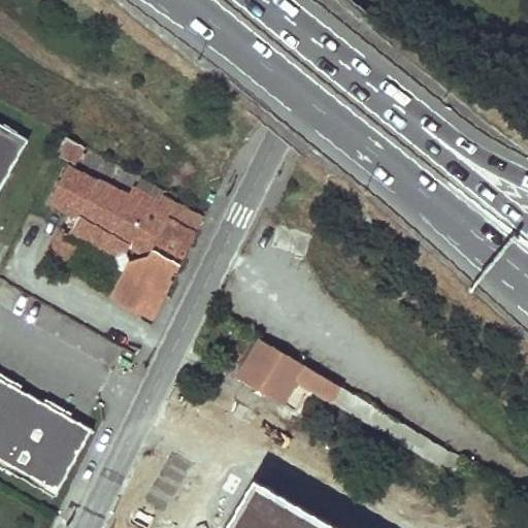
[(0,121),(0,190),(29,137),(0,121)]
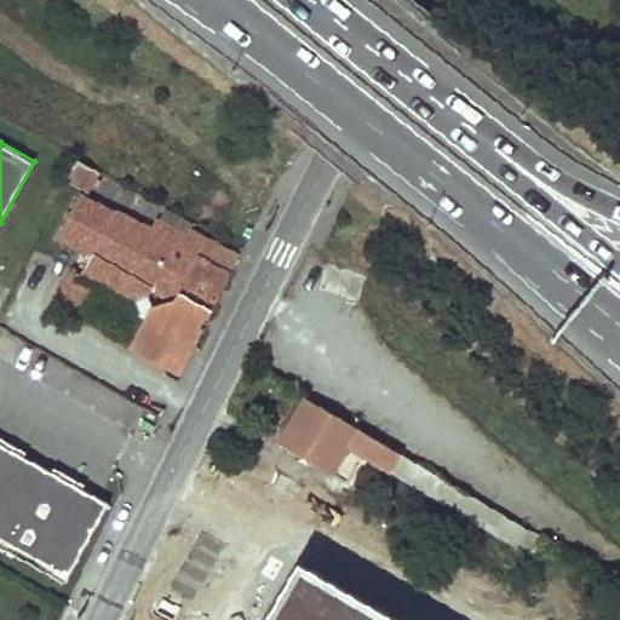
[(97,173),(75,161),(67,177),(90,189),(97,173)]
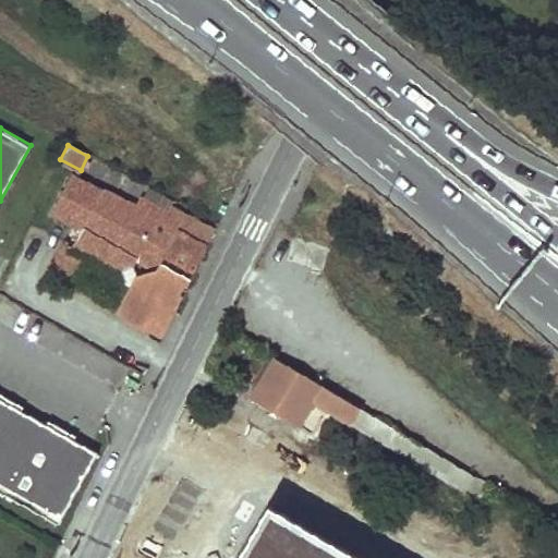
[(73,176),(55,210),(74,221),(80,209),(87,213),(101,191),(73,176)]
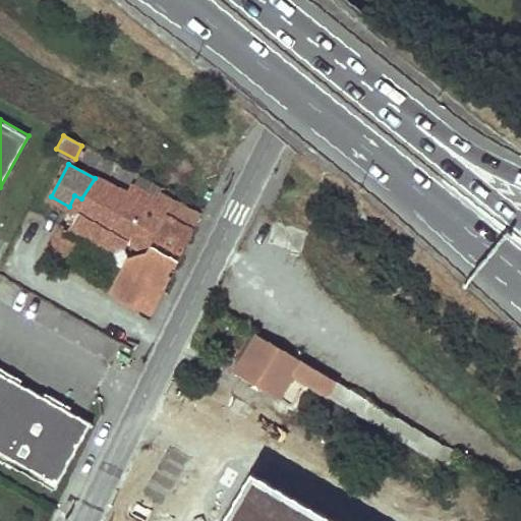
[(74,195),(69,207),(79,214),(71,228),(115,253),(125,246),(127,241),(132,244),(108,290),(151,313),(171,276),(168,274),(173,265),(176,267),(201,217),(162,195),(159,201),(133,187),(129,196),(95,178),(81,198),(74,195)]
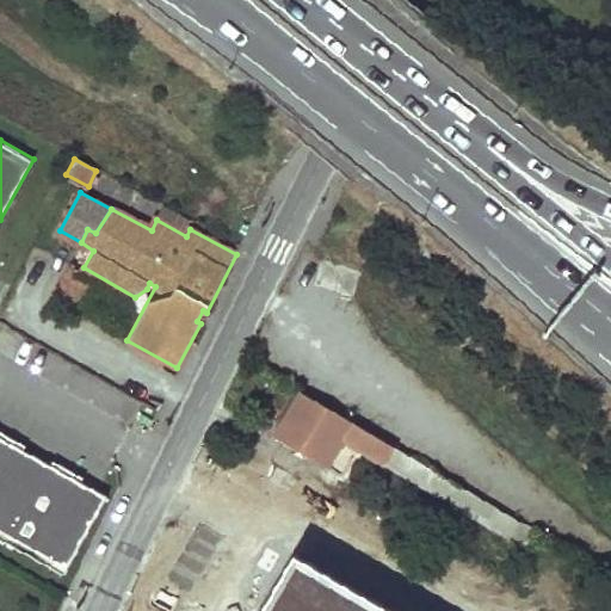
[(82,270),(74,265),(56,296),(78,308),(92,283),(79,277),(82,270)]
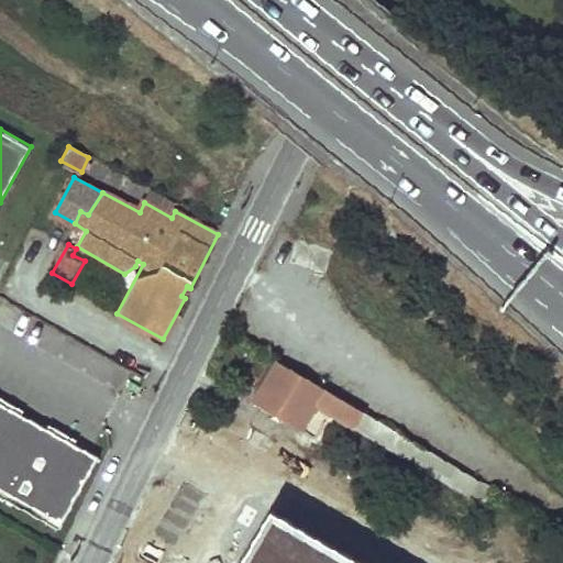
[(496,512),(505,496),(276,361),(252,401),(309,437),(319,420),(310,415),(316,406),(496,512)]
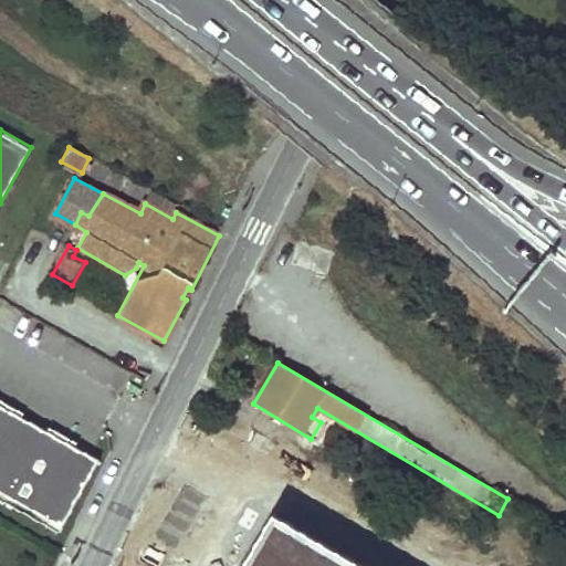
[(0,404),(0,498),(59,531),(98,459),(0,404)]
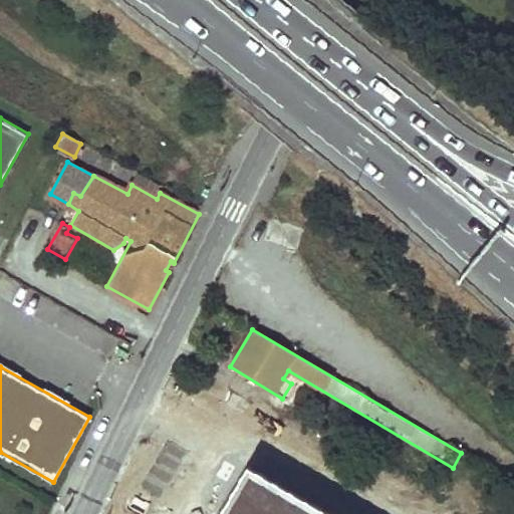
[(467,457),(461,453),(453,468),(458,471),(467,457)]
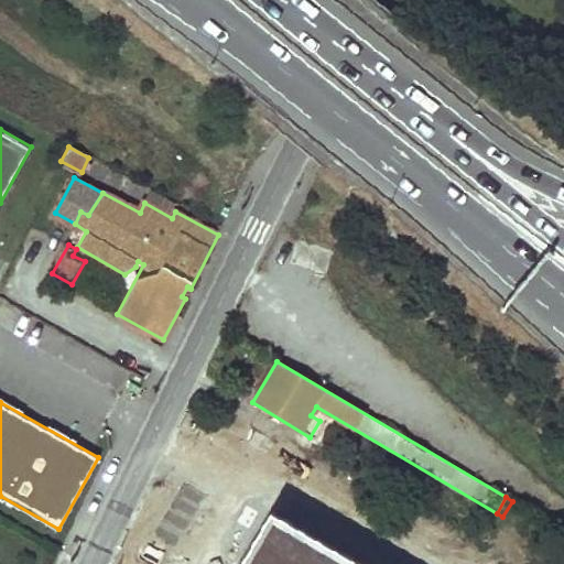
[(321,563),(325,557),(248,512),(220,559),(231,563),(321,563)]
